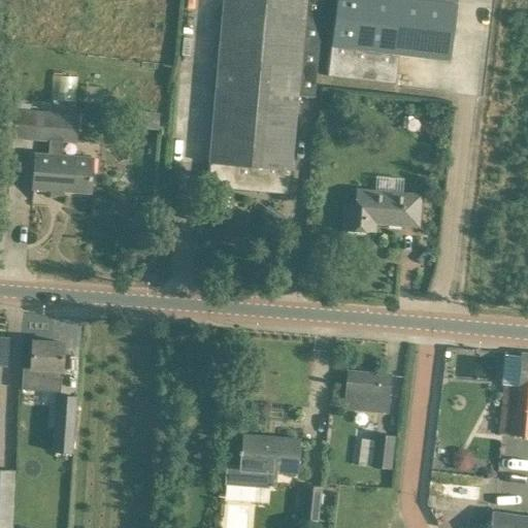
[(207,187),(288,194),(289,169),(290,169),(297,95),(314,96),(322,0),(222,0),(208,163),(209,163),(207,187)]
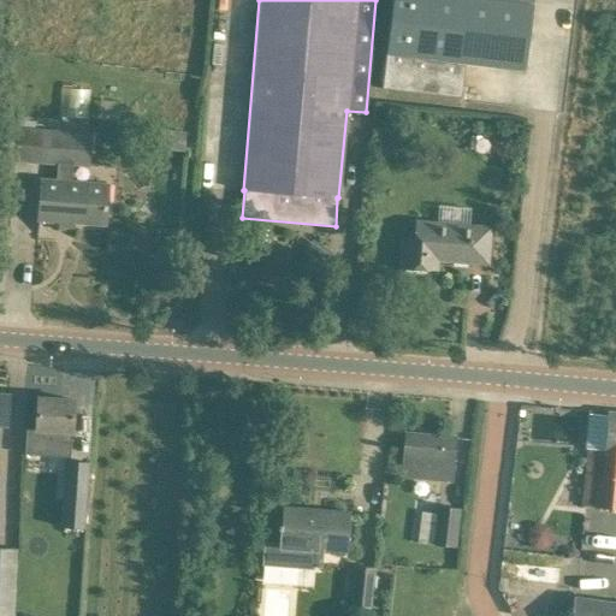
[(391,0),(381,88),(460,95),(463,63),(526,70),(533,0),(391,0)]
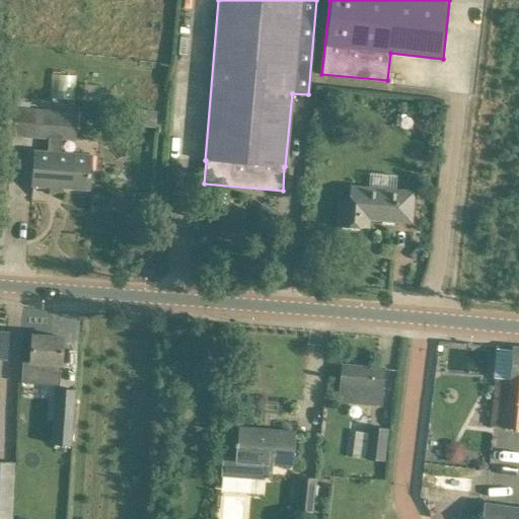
[(32,186),(33,186),(88,190),(89,155),(59,153),(59,139),(73,139),(74,112),(29,109),(29,103),(12,102),(12,108),(8,108),(7,136),(47,138),(46,153),(34,152),(32,186)]
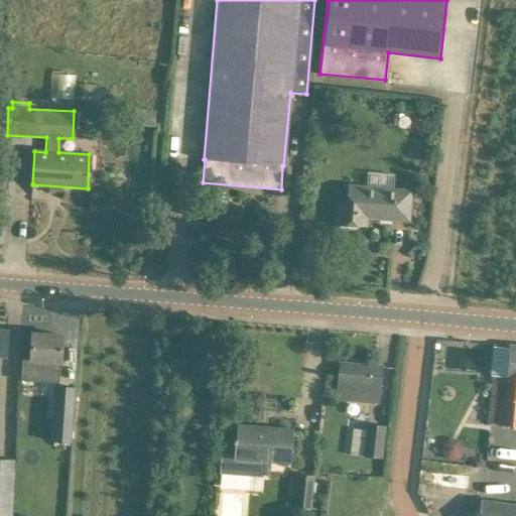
[(156,112),(142,111),(141,126),(154,127),(156,112)]
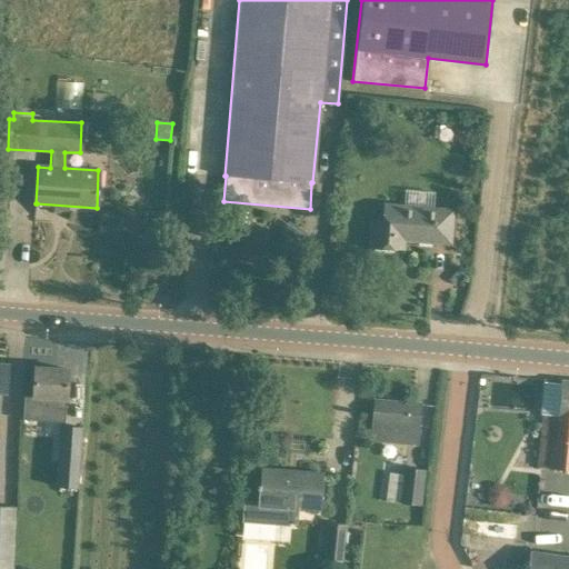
[(396,240),(451,245),(452,208),(381,202),(379,222),(371,222),(369,247),(395,249),(396,240)]
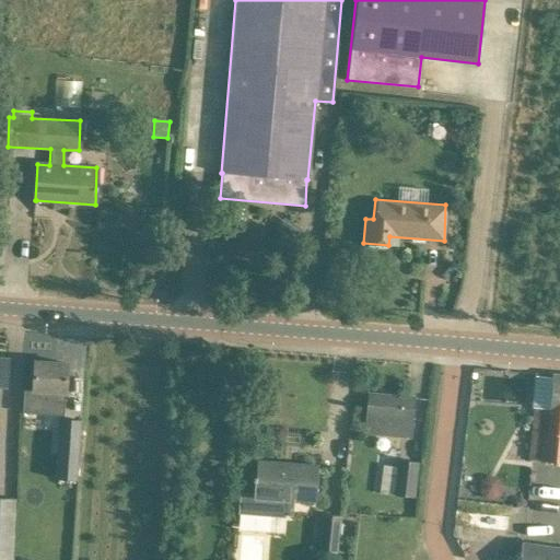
[(34,361),(32,389),(24,389),(23,412),(63,416),(67,363),(34,361)]
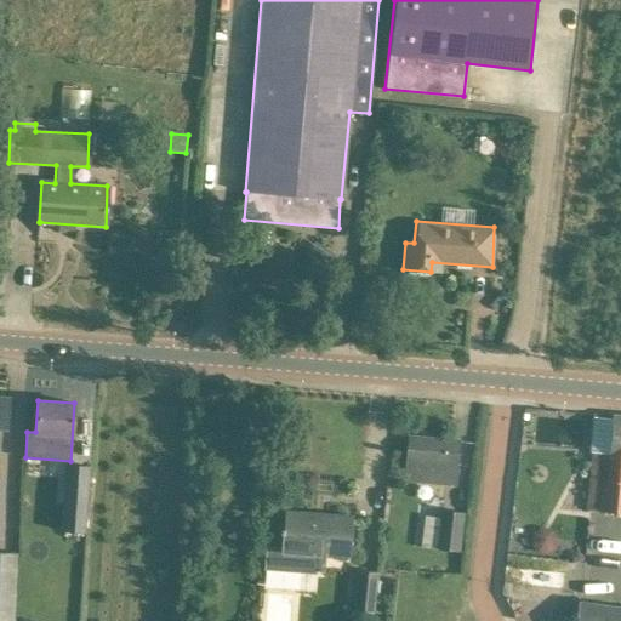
[(620,415),(611,415),(611,419),(593,416),(588,453),(592,453),(586,511),(620,514),(620,415)]
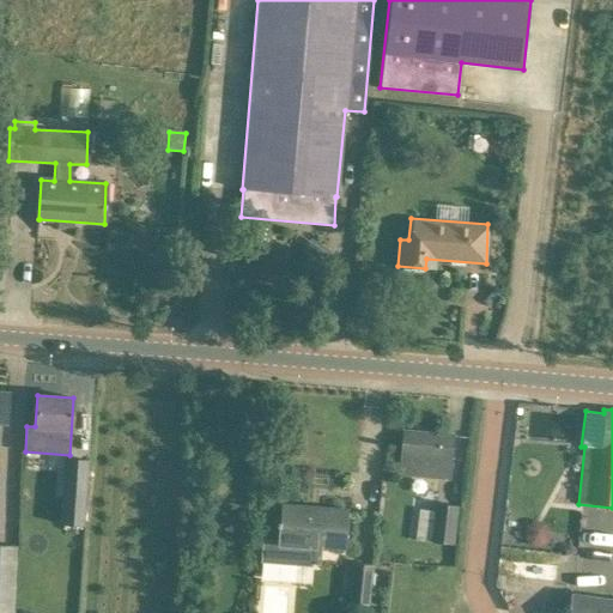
[(451,479),(454,435),(404,431),(401,474),(451,479)]
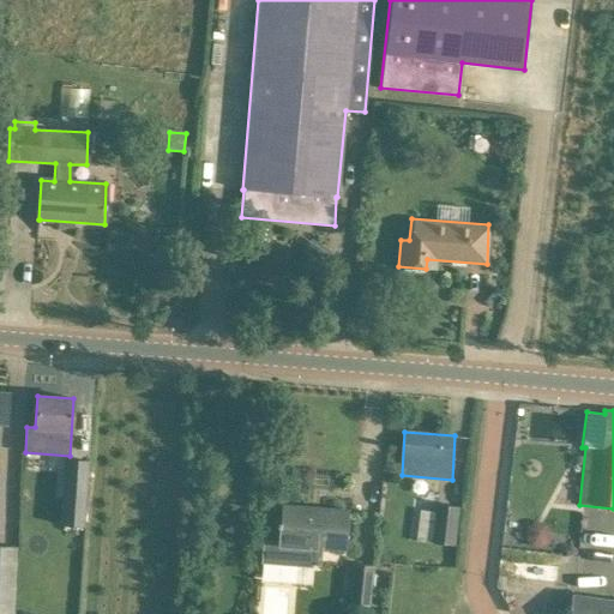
[(84,501),(86,462),(67,459),(65,500),(84,501)]
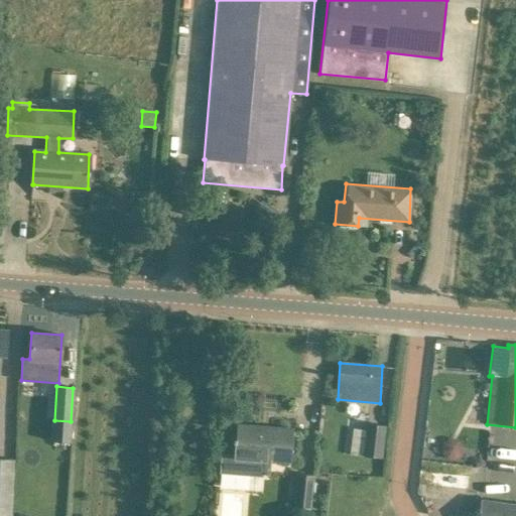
[(383,459),(386,426),(369,424),(365,457),(383,459)]
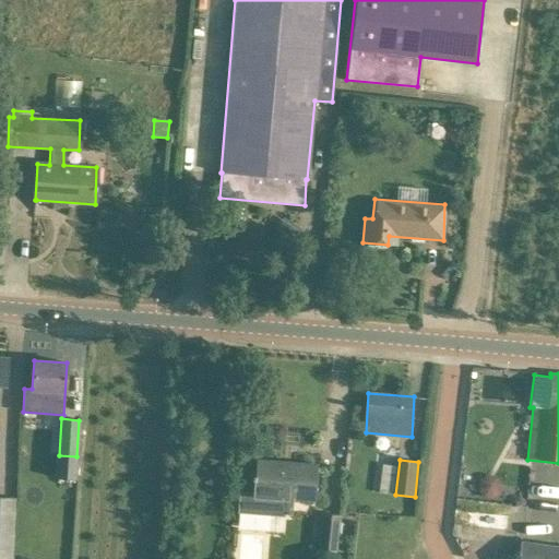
[(318,465),(310,464),(257,461),(254,483),(254,494),(239,491),(237,512),(284,516),(285,514),(293,515),(294,500),(314,502),(318,465)]
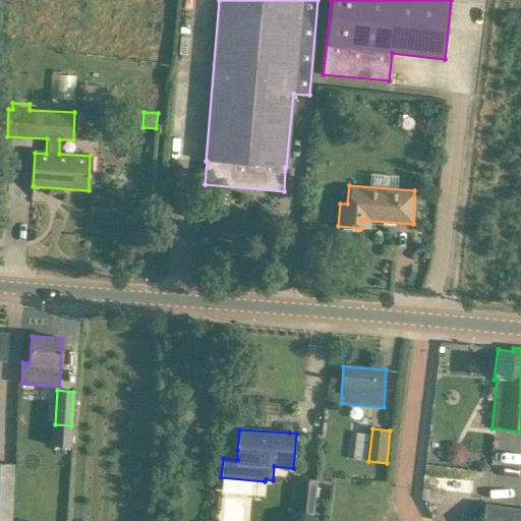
[(517,455),(461,449),(459,463),(444,461),(440,490),(468,494),(490,496),(493,477),(514,479),(517,455)]
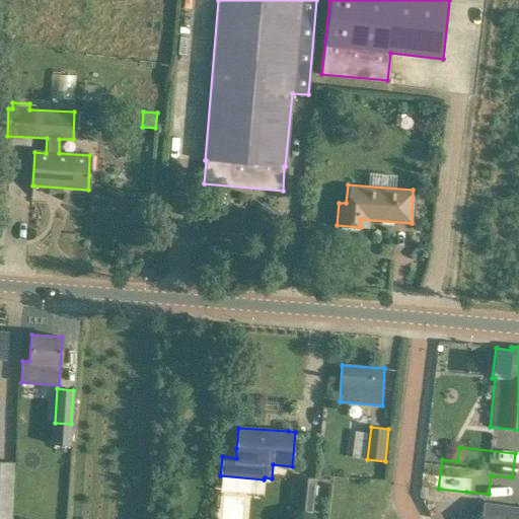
[(0,518),(11,518),(14,463),(0,461),(0,518)]
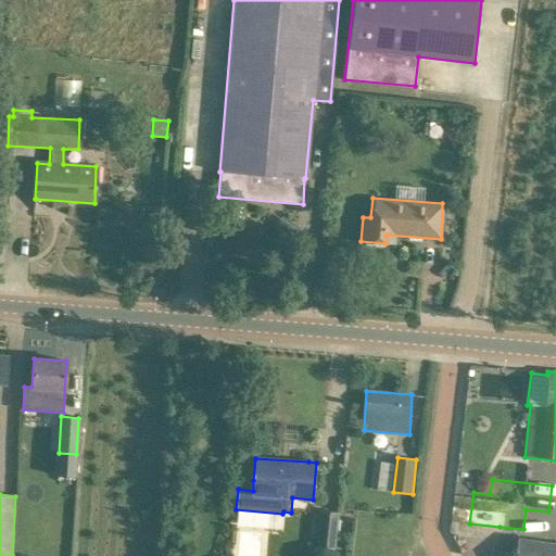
[(342,495),(340,509),(354,510),(355,496),(342,495)]
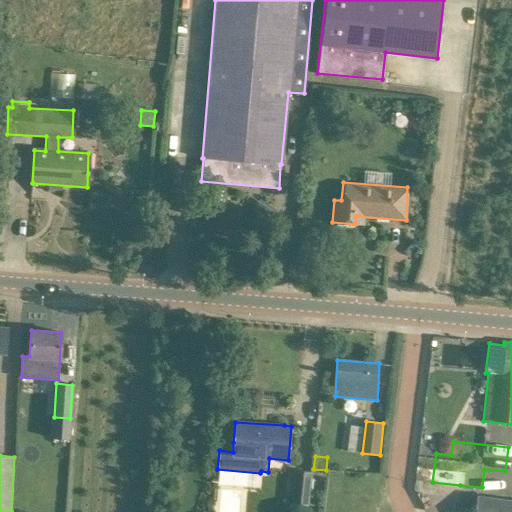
[(310,505),(313,473),(297,471),(294,503),(310,505)]
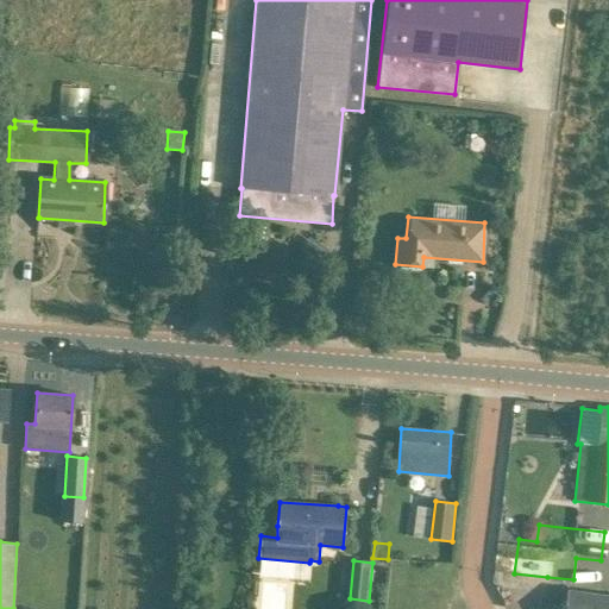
[(608,608),(608,596),(567,591),(564,608),(608,608)]
